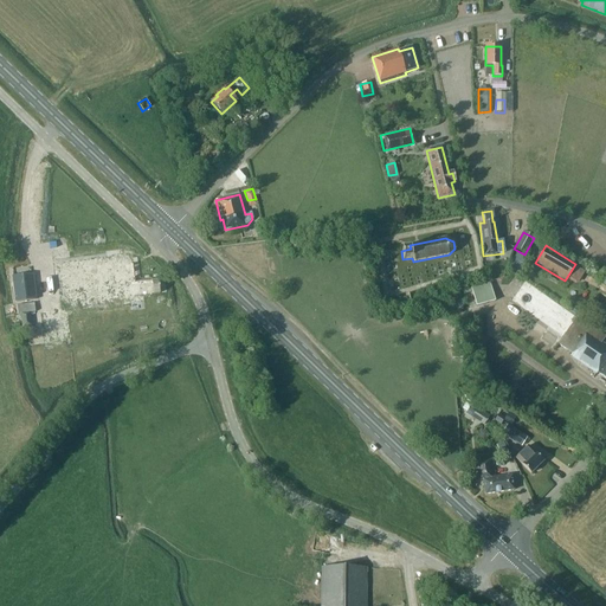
[(128,290),(129,297),(160,294),(159,281),(135,283),(133,265),(131,265),(130,255),(57,264),(63,309),(70,308),(111,303),(109,292),(128,290)]
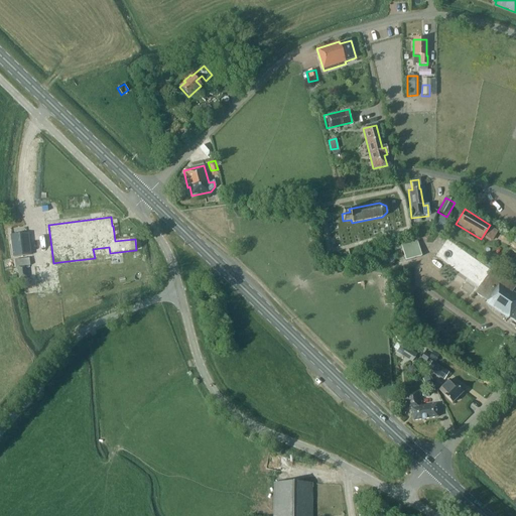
[(30,255),(27,233),(11,235),(13,257),(30,255)]
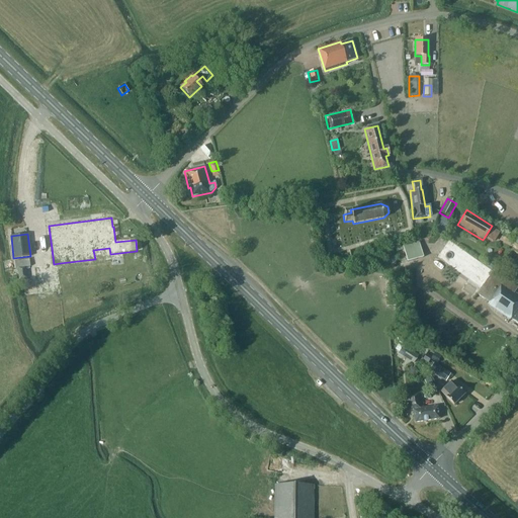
[(403,246),(408,262),(424,257),(419,241),(403,246)]
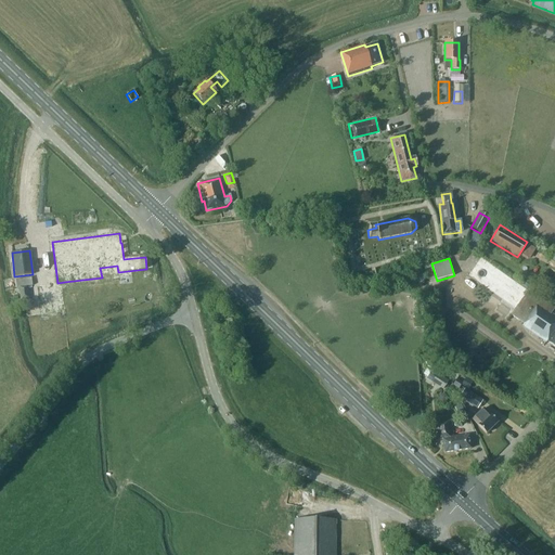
[(504,292),(519,302),(528,289),(489,261),(476,280),(500,297),(504,292)]
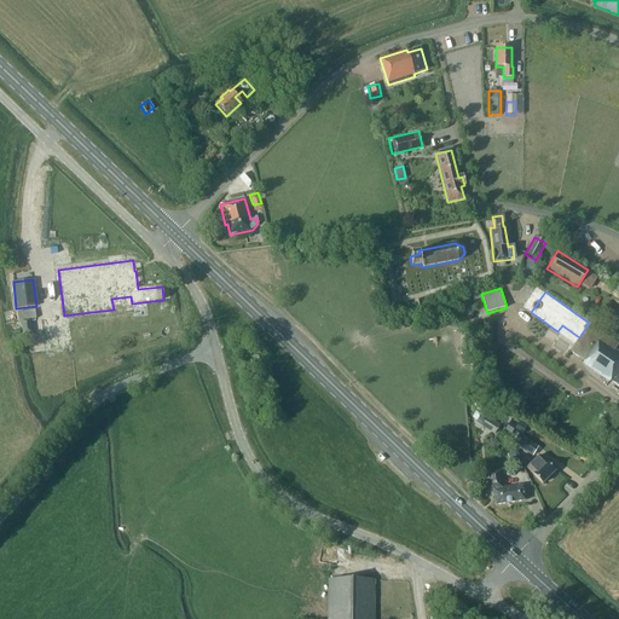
[(35,310),(17,312),(18,322),(36,319),(35,310)]
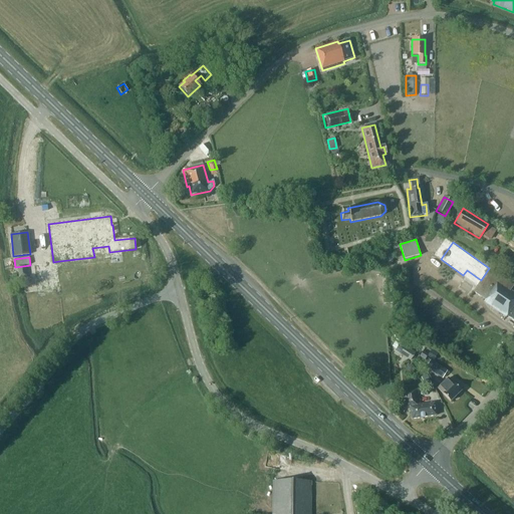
[(41,292),(48,291),(48,290),(55,289),(56,290),(62,289),(59,261),(53,262),(49,262),(49,265),(38,266),(39,272),(40,272),(40,276),(39,276),(41,292)]
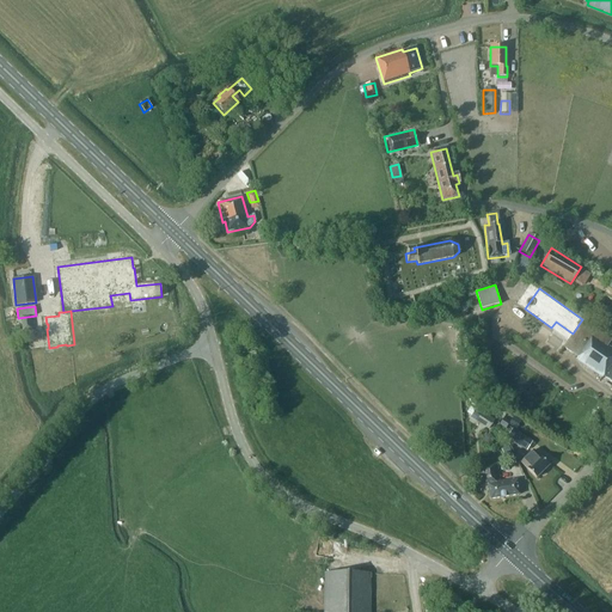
[(32,317),(22,318),(23,330),(32,330),(32,317)]
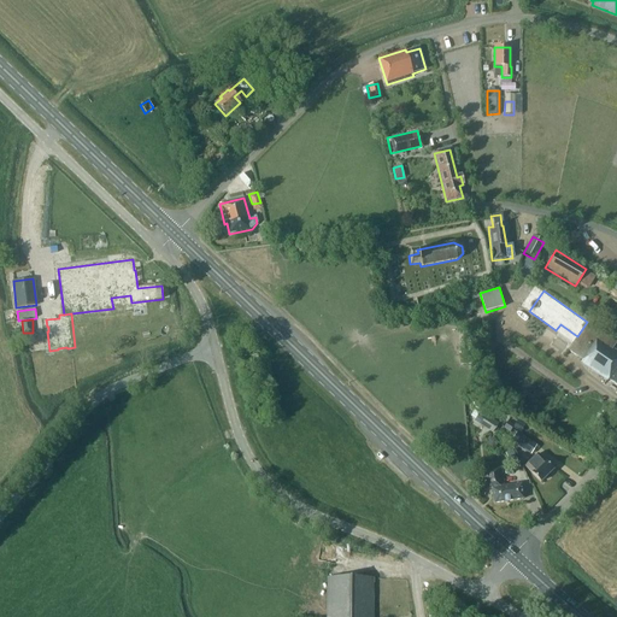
[(616,352),(611,348),(616,341),(616,340),(603,330),(601,331),(587,322),(577,336),(568,351),(582,360),(580,363),(606,381),(607,380),(616,386),(616,352)]
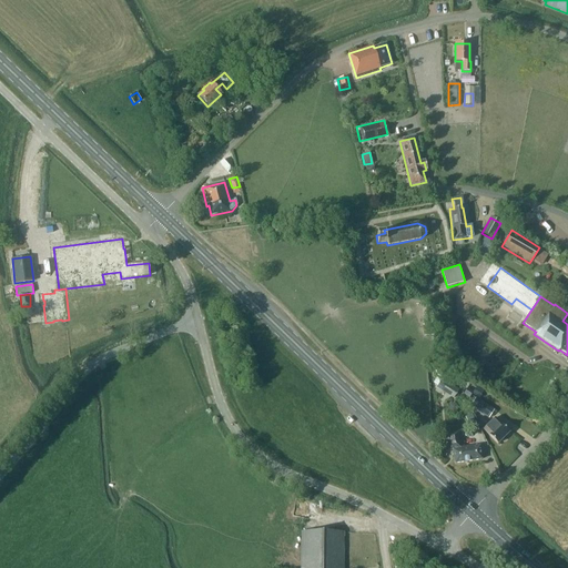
[(447,383),(440,391),(453,398),(458,389),(447,383)]
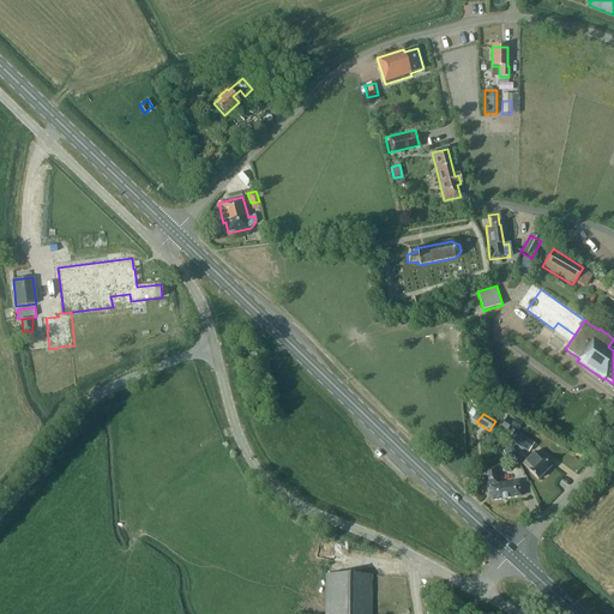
[(507,431),(511,423),(505,420),(500,426),(507,431)]
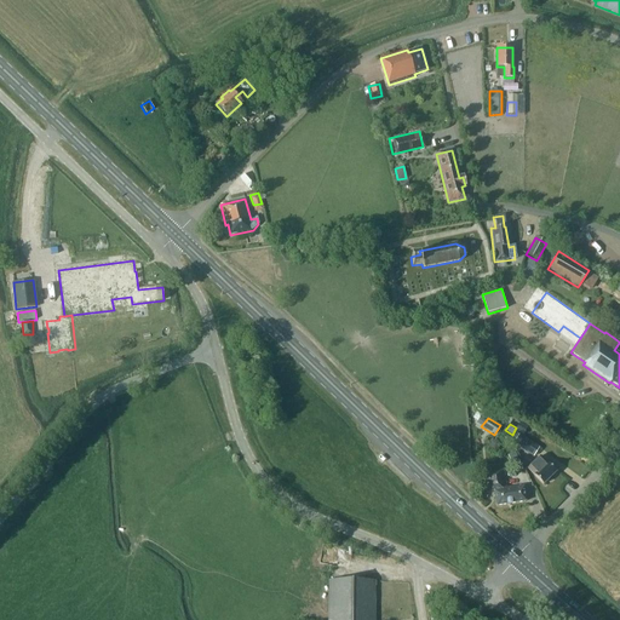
[(518,435),(512,445),(532,457),(538,447),(518,435)]
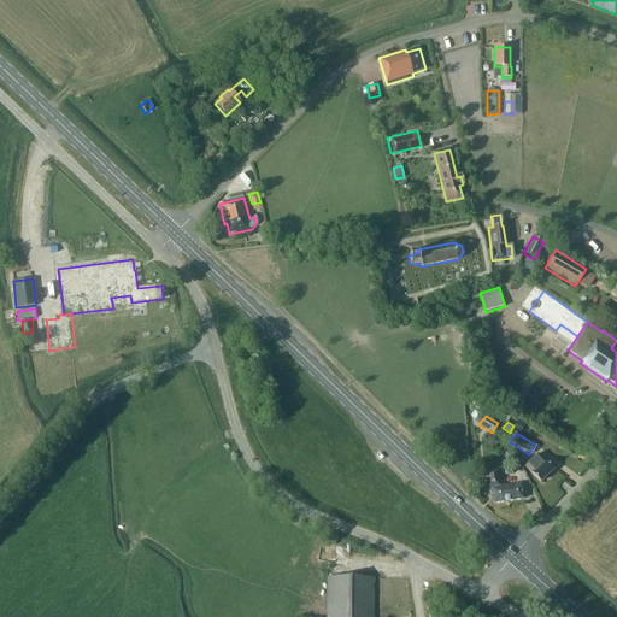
[(495,448),(498,444),(494,439),(489,439),(486,444),(489,448),(495,448)]
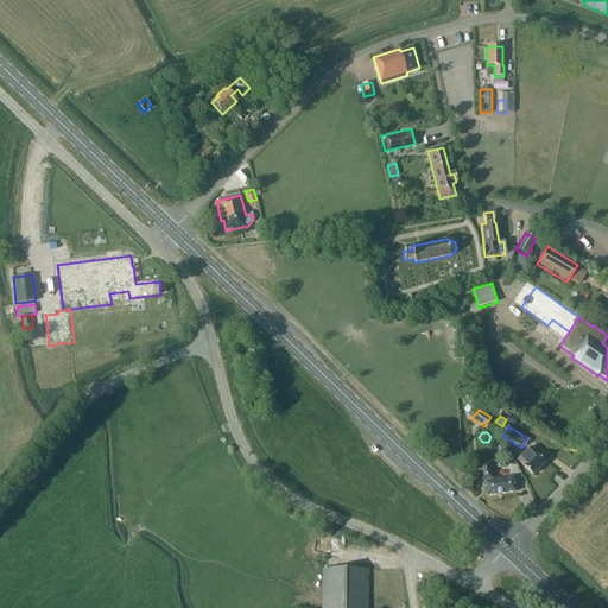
[(505,443),(499,447),(506,458),(512,455),(505,443)]
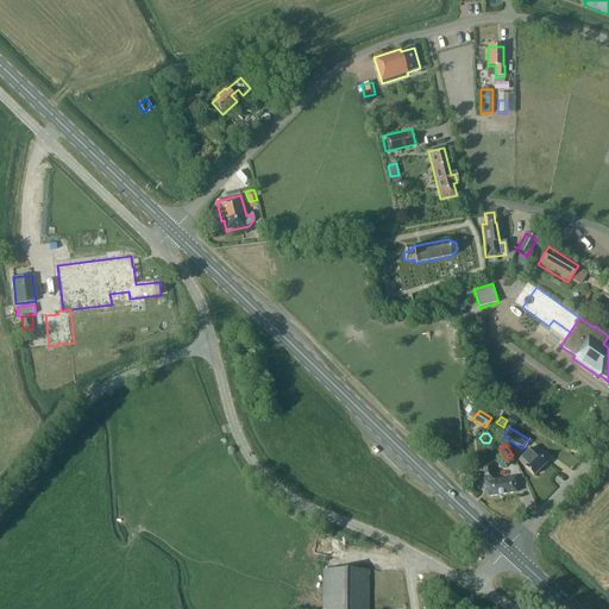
[(533,476),(546,464),(531,449),(518,460),(533,476)]
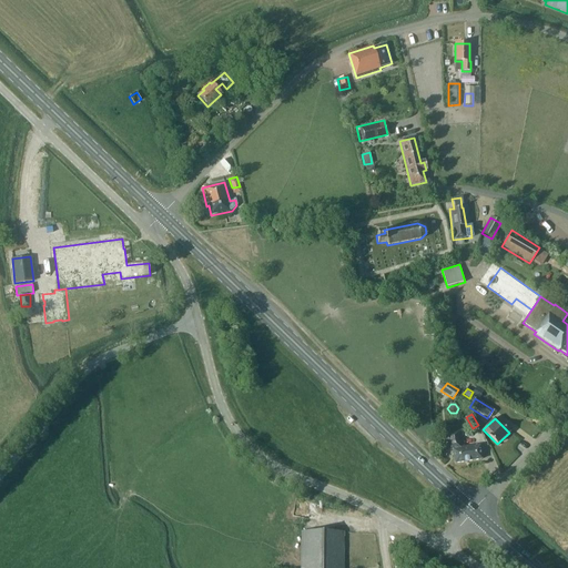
[(454,464),(482,459),(479,446),(464,448),(462,430),(447,433),(448,450),(453,450),(454,464)]
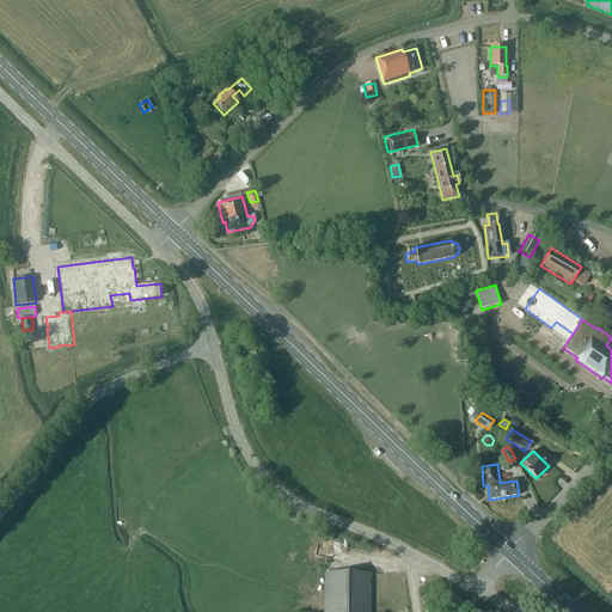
[(367,611),(368,573),(324,573),(323,611),(367,611)]
